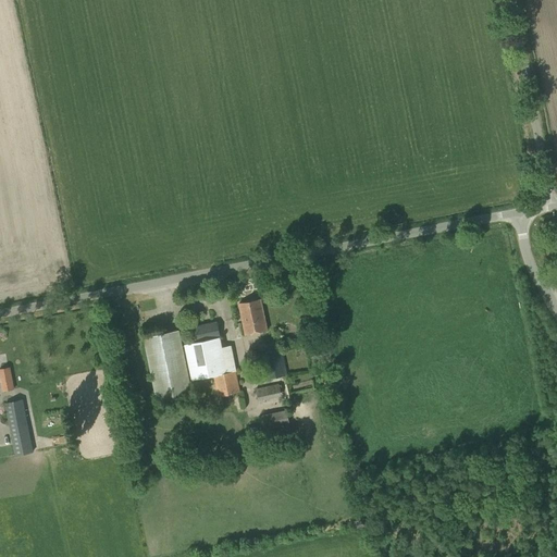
[(246,334),(267,330),(260,299),(239,304),(246,334)]
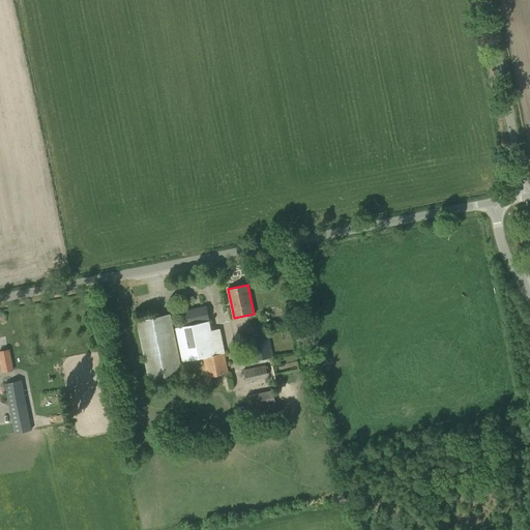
[(216,355),(207,306),(182,312),(185,326),(176,328),(183,362),(203,358),(207,378),(215,377),(228,374),(224,354),(216,355)]
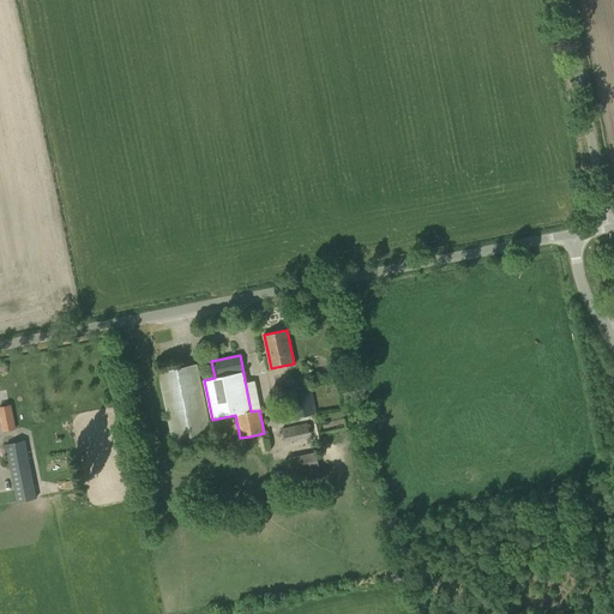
[(174,444),(212,435),(198,363),(158,372),(174,444)]
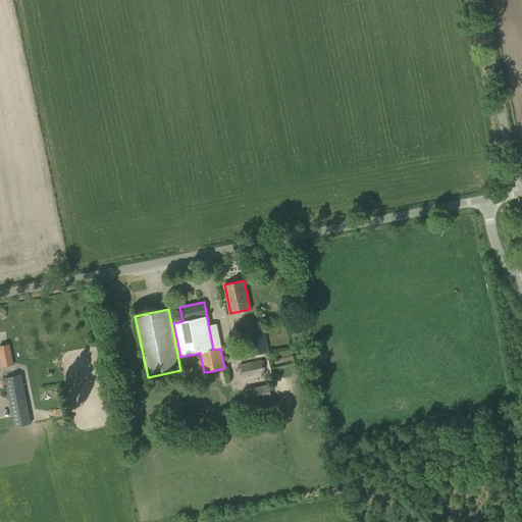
[(252,355),(269,351),(263,327),(247,331),(252,355)]
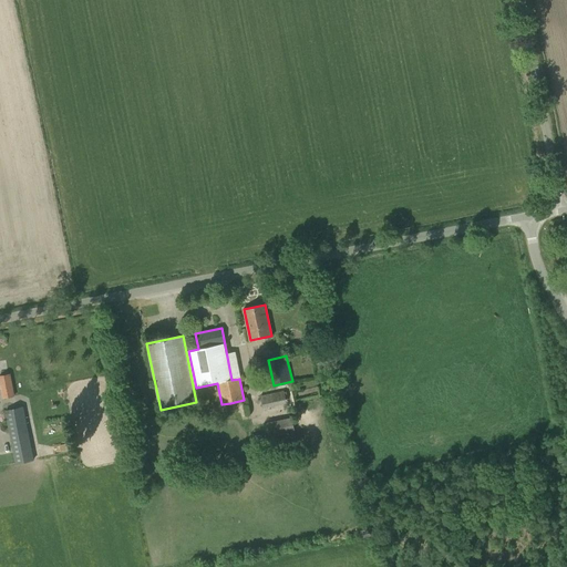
[(0,387),(2,399),(14,397),(10,373),(0,374),(0,387)]
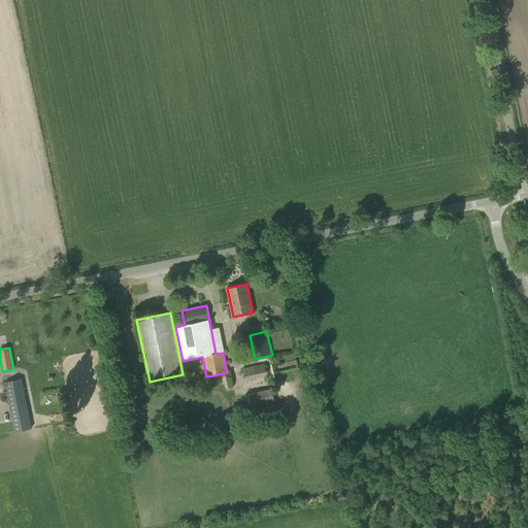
[(244,381),(266,375),(264,364),(242,369),(244,381)]
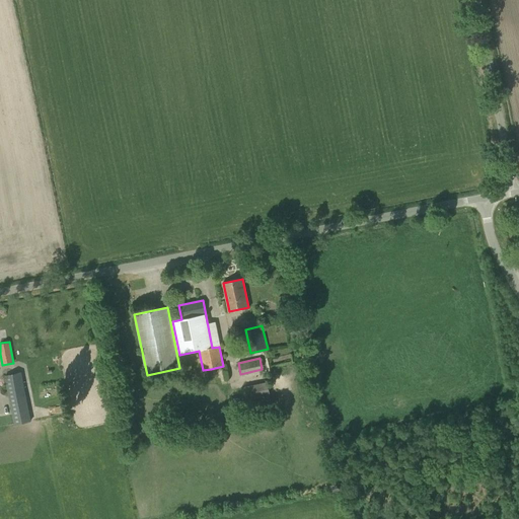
[(14,425),(31,421),(21,370),(3,374),(14,425)]
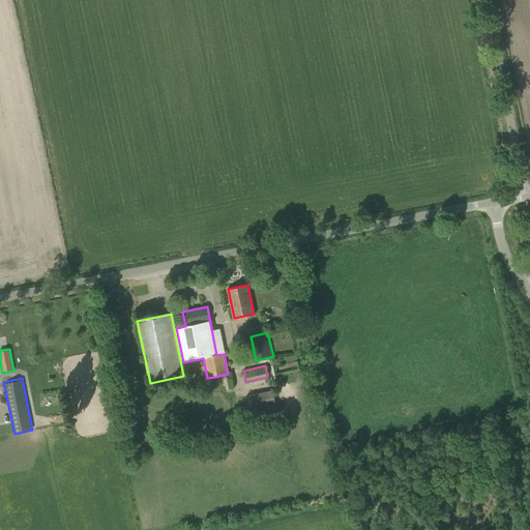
[(254,420),(277,416),(272,390),(248,394),(254,420)]
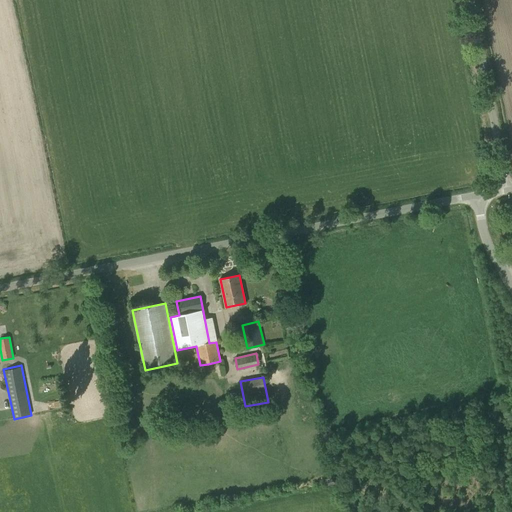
[(185,424),(183,429),(186,433),(190,434),(195,432),(196,428),(194,423),(189,422),(185,424)]
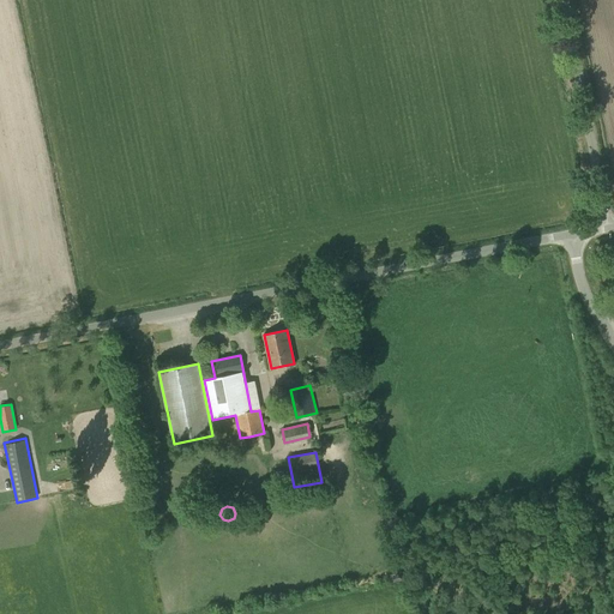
[(387,543),(380,554),(397,564),(403,553),(387,543)]
